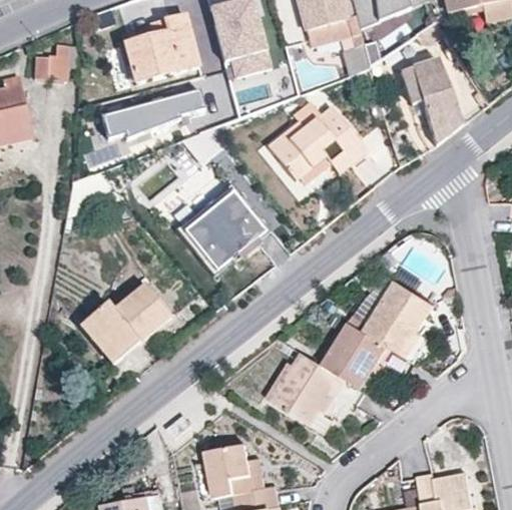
[(272,68),(253,0),(238,0),(210,7),(224,61),(230,59),(234,77),(272,68)]
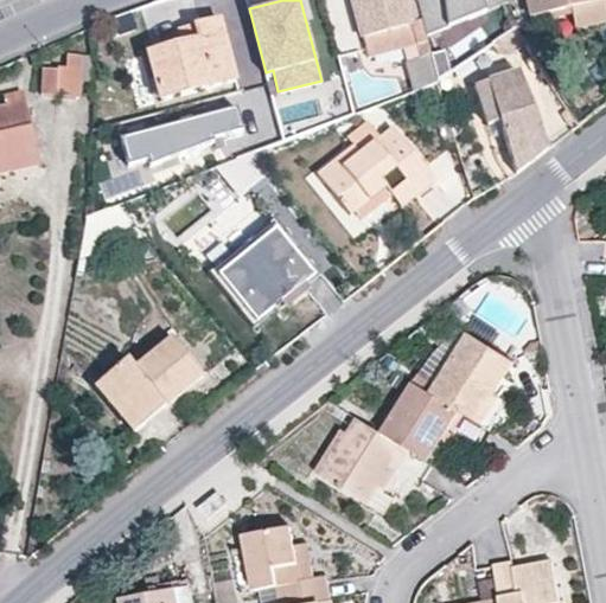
[(414,87),(437,77),(429,52),(425,34),(416,0),(356,0),(371,51),(414,39),(418,52),(407,58),(414,87)]
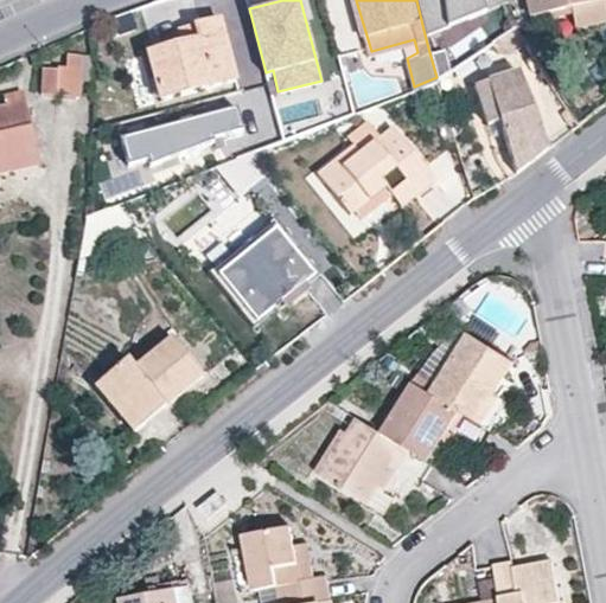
[(508,0),(416,0),(425,34),(508,0)]
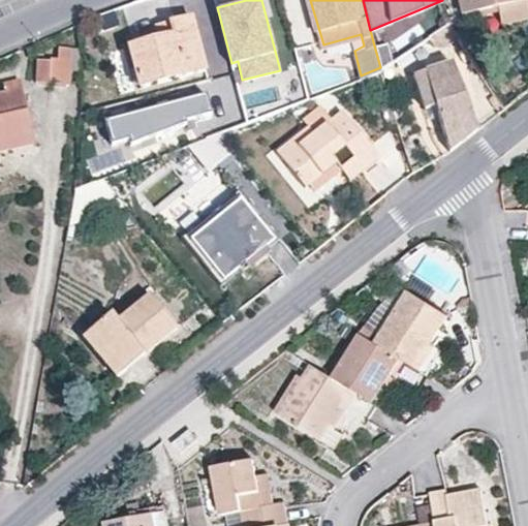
[(461,0),(463,10),(496,3),(501,21),(527,13),(527,5),(526,0),(461,0)]
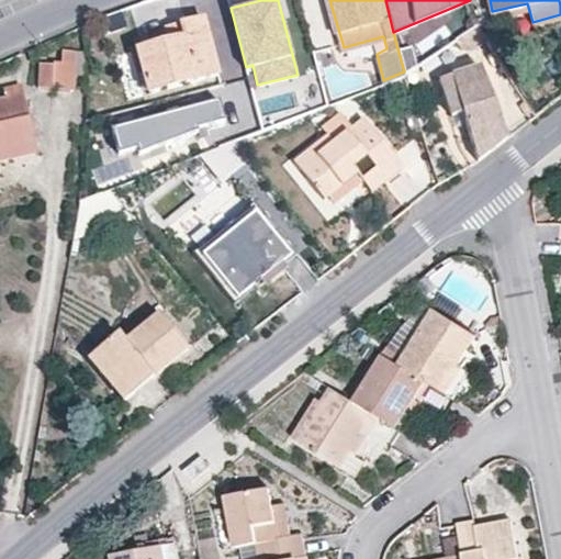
[(473,45),(486,36),(478,22),(463,31),(473,45)]
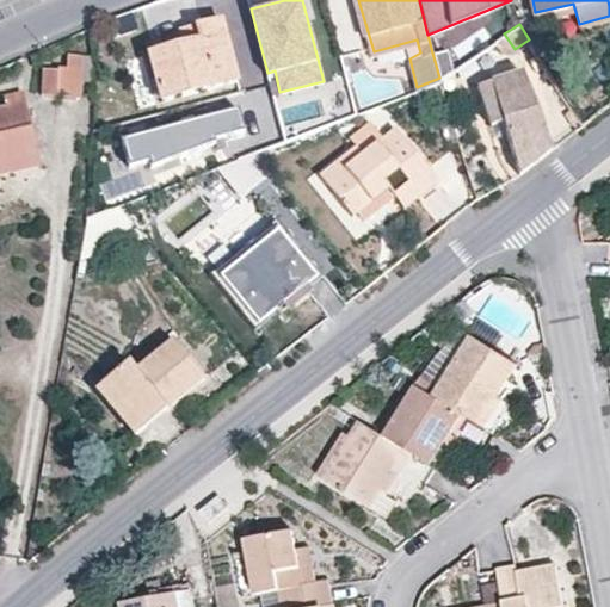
[(202,33),(205,48),(154,61),(167,112),(245,92),(227,26),(202,33)]
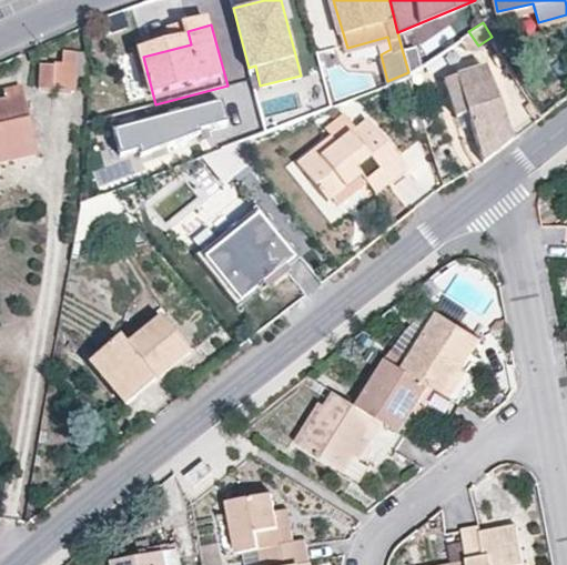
[(419,64),(415,44),(402,49),(408,72),(419,64)]
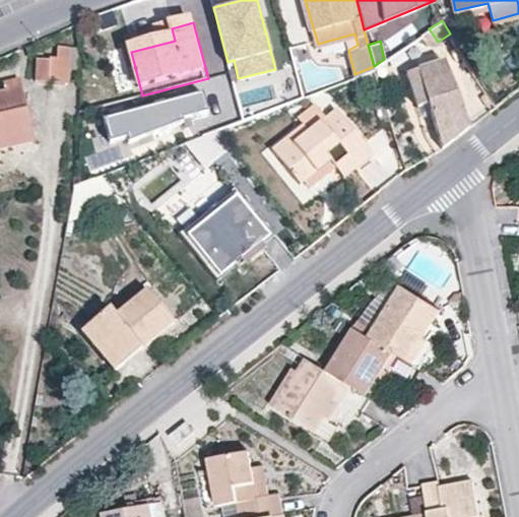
[(58,48),(57,61),(55,83),(74,85),(77,50),(58,48)]
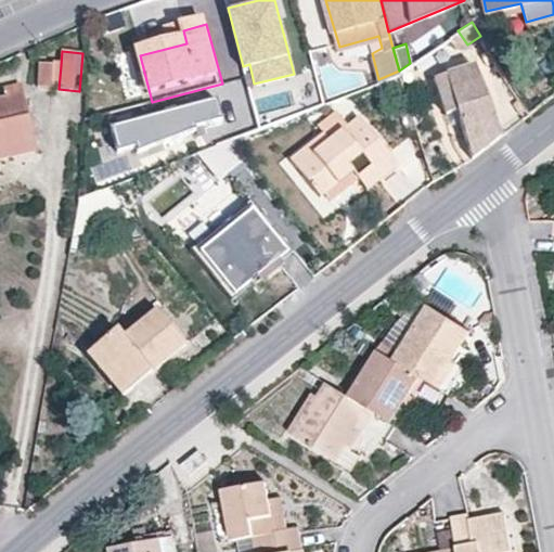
[(434,75),(446,111),(456,107),(472,152),(499,135),(500,132),(490,104),(475,61),(434,75)]
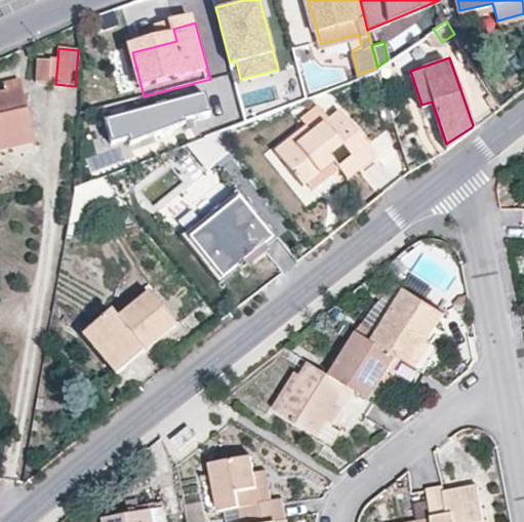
[(38,59),(36,83),(55,84),(57,62),(38,59)]
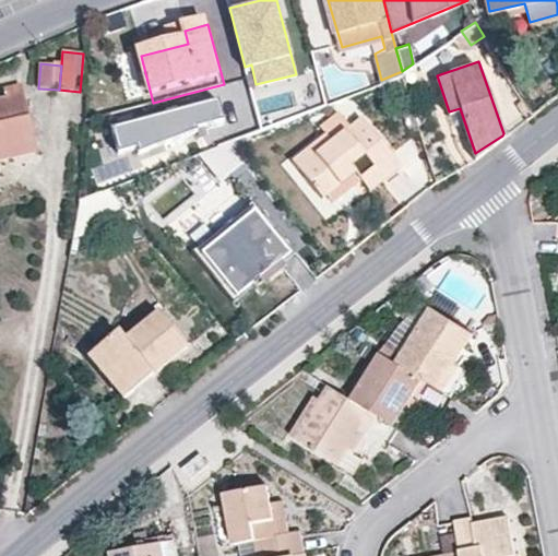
[(0,161),(35,153),(20,87),(4,91),(7,99),(0,101),(0,161)]
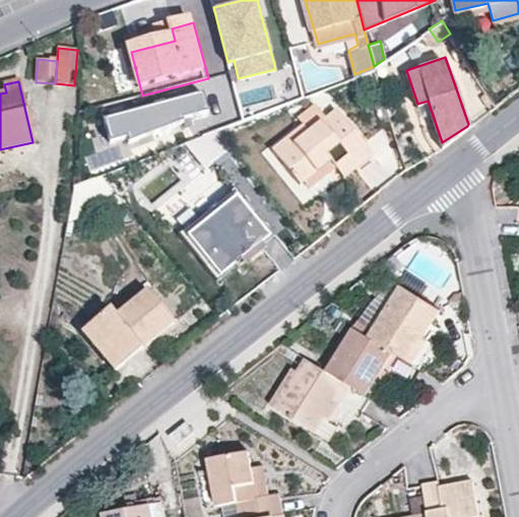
[(206,86),(199,89),(106,115),(110,145),(85,157),(90,172),(203,133),(240,115),(225,83),(206,86)]
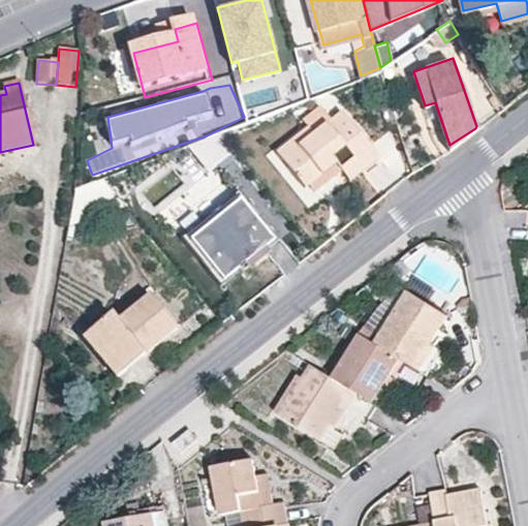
[(319,101),(302,115),(308,123),(313,128),(331,115),(319,101)]
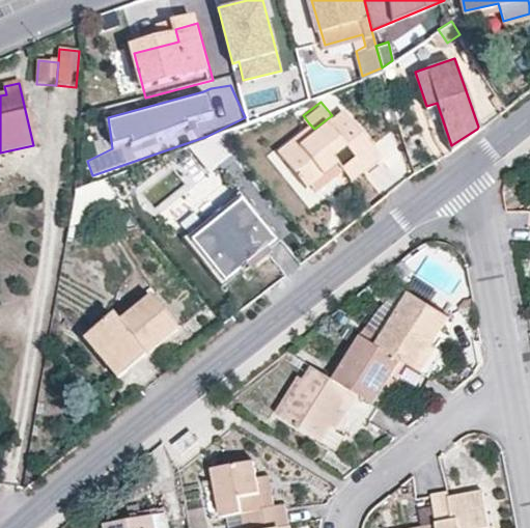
[(332,115),(314,129),(309,123),(278,150),(306,184),(309,182),(335,161),(342,168),(349,177),(380,154),(343,107),(332,115)]
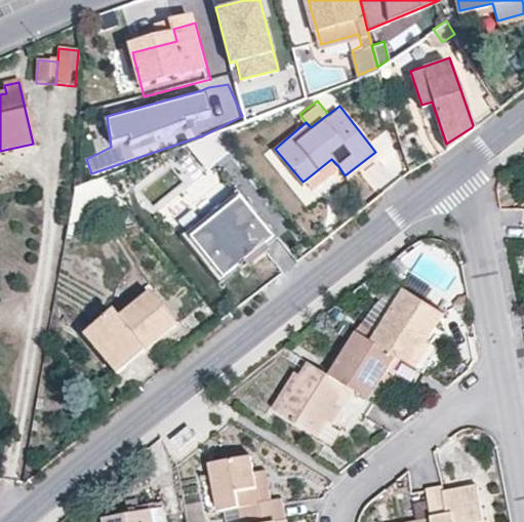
[(216,158),(233,146),(220,129),(200,137),(216,158)]
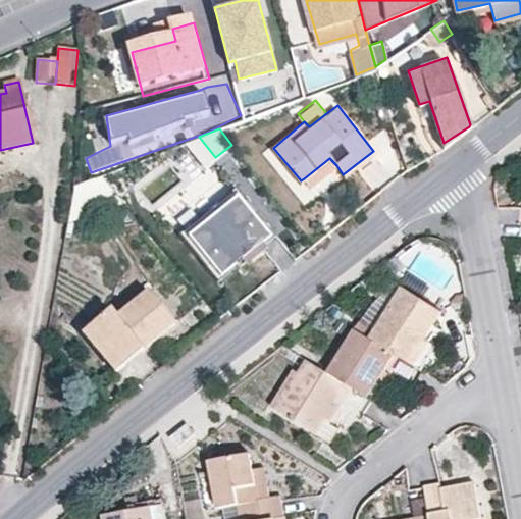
[(215,157),(199,137),(187,142),(206,165),(215,157)]
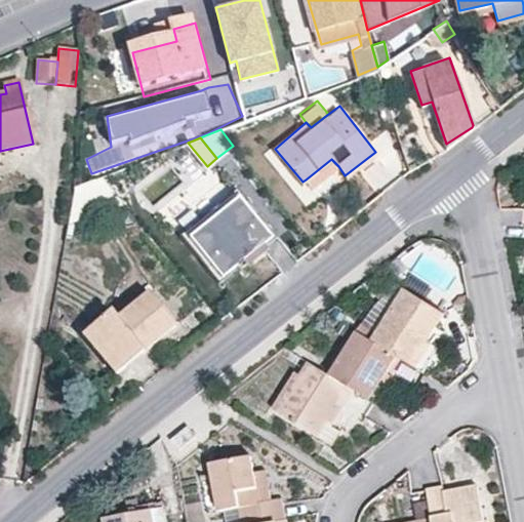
[(338,166),(331,159),(306,179),(312,187),(338,166)]
